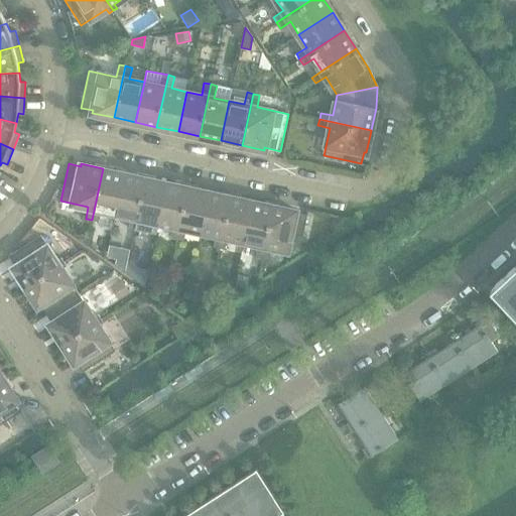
[(116,213),(124,173),(103,168),(92,220),(98,222),(101,210),(116,213)]
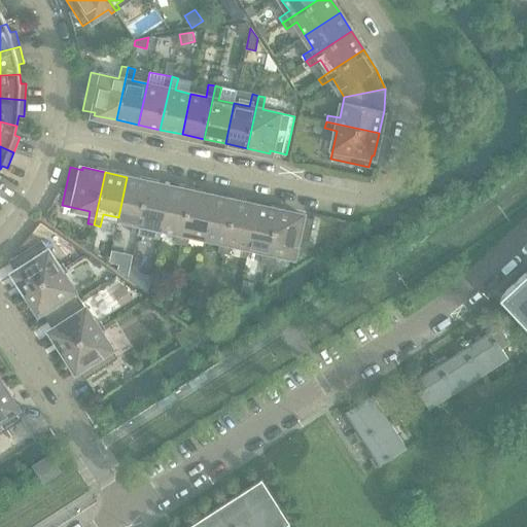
[(137,235),(148,181),(127,177),(118,217),(133,220),(131,233),(137,235)]
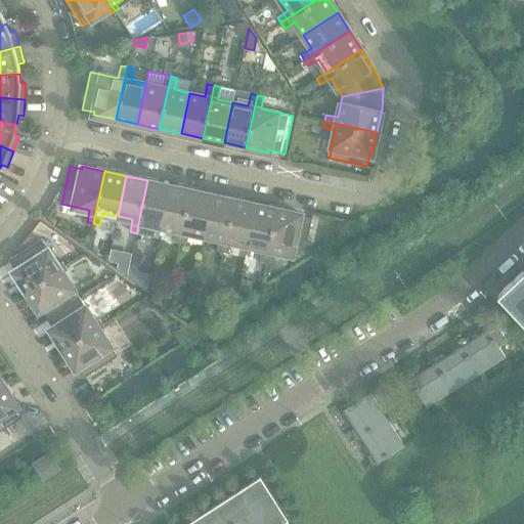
[(161,225),(169,185),(147,180),(136,233),(143,234),(145,222),(161,225)]
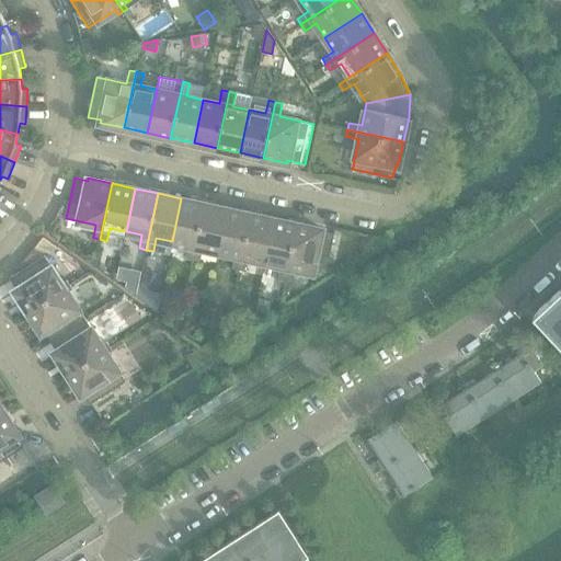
[(193,260),(205,204),(181,198),(172,241),(189,245),(185,258),(193,260)]
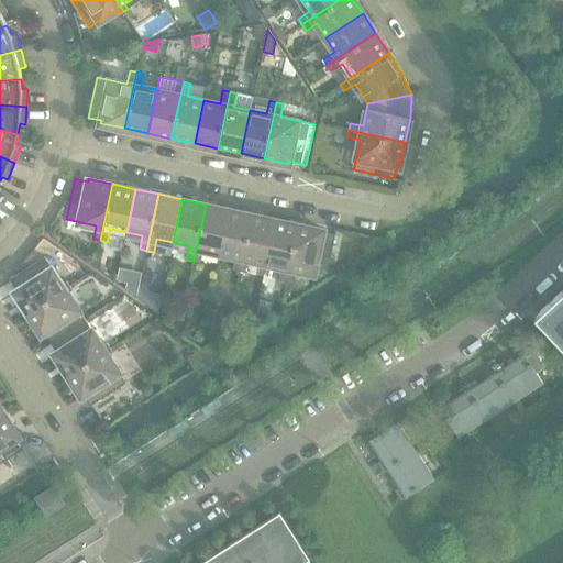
[(219,253),(229,209),(206,205),(194,261),(200,262),(202,249),(219,253)]
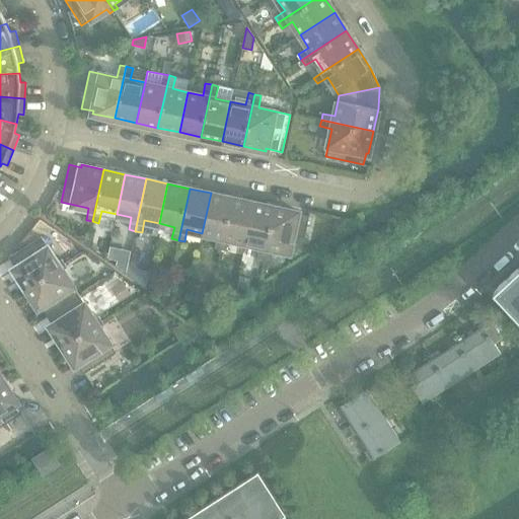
[(221,249),(232,198),(211,193),(202,233),(217,236),(214,247),(221,249)]
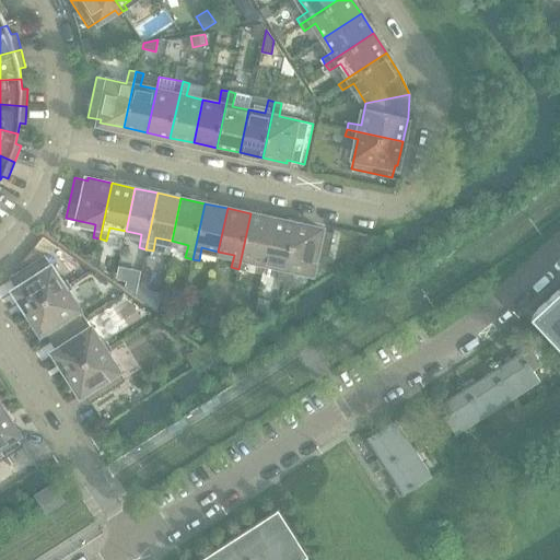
[(264,261),(273,218),(251,213),(238,269),(245,270),(248,258),(264,261)]
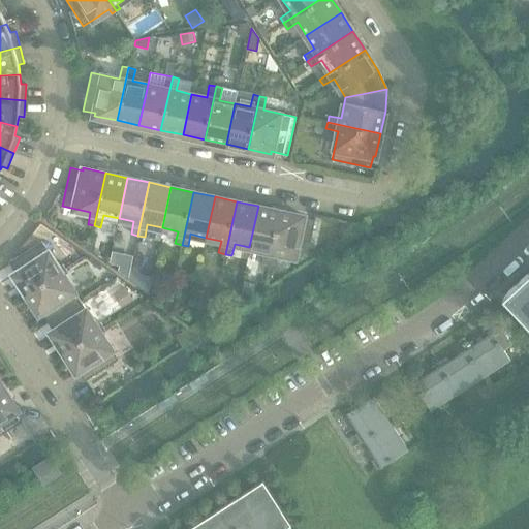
[(268,263),(279,211),(258,206),(249,247),(263,250),(262,262),(268,263)]
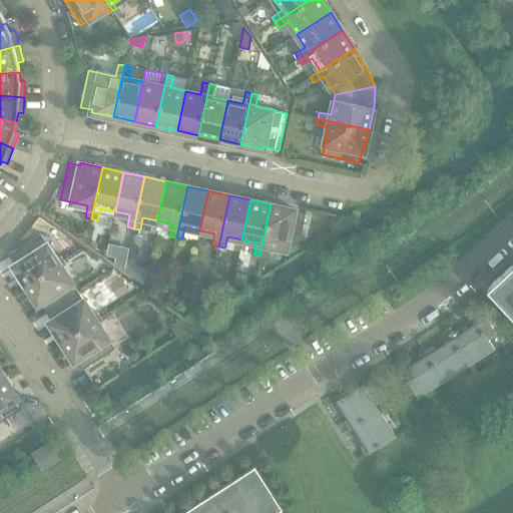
[(300,234),(305,213),(294,211),(294,209),(271,204),(260,255),(267,257),(270,245),(285,248),(289,231),(300,234)]
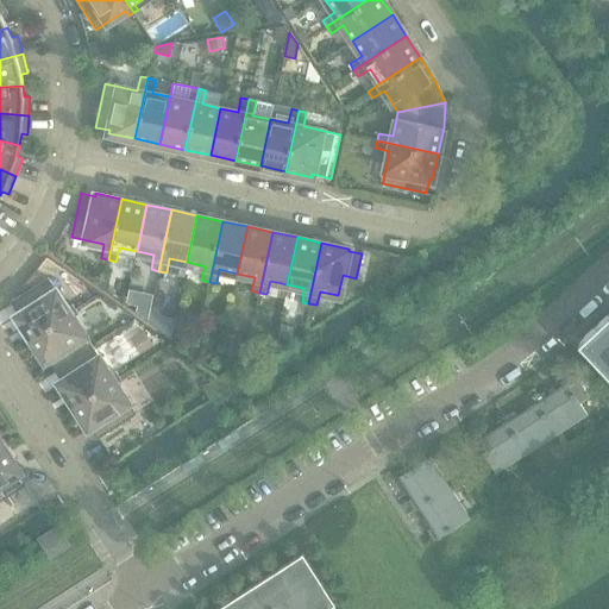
[(394,276),(420,258),(397,253),(394,276)]
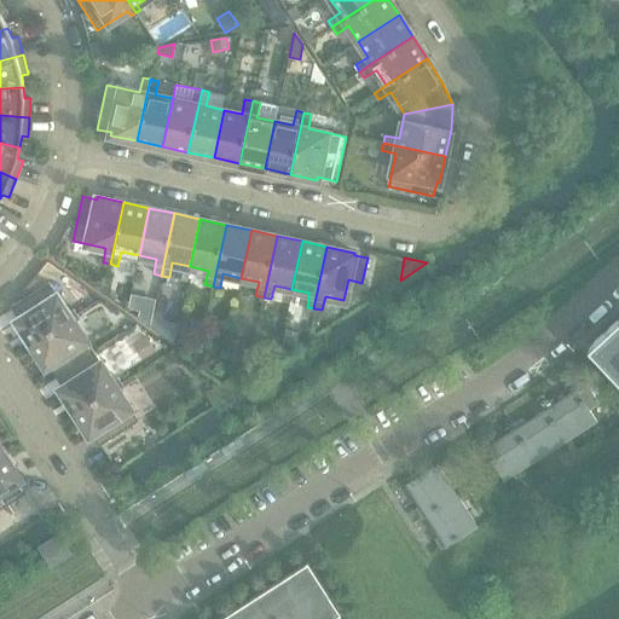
[(76,314),(73,308),(68,312),(48,282),(10,307),(18,319),(16,320),(30,343),(76,314)]
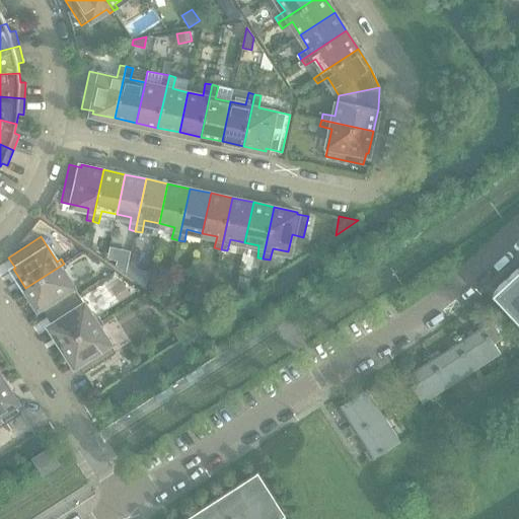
[(110,246),(107,258),(117,261),(120,249),(110,246)]
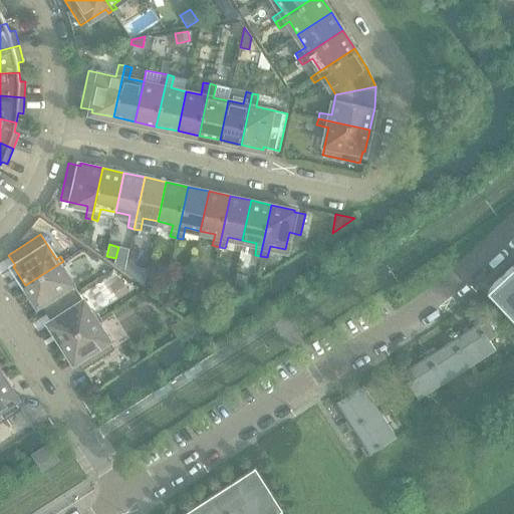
[(77,291),(62,267),(66,265),(63,261),(25,285),(37,304),(39,303),(45,312),(77,291)]
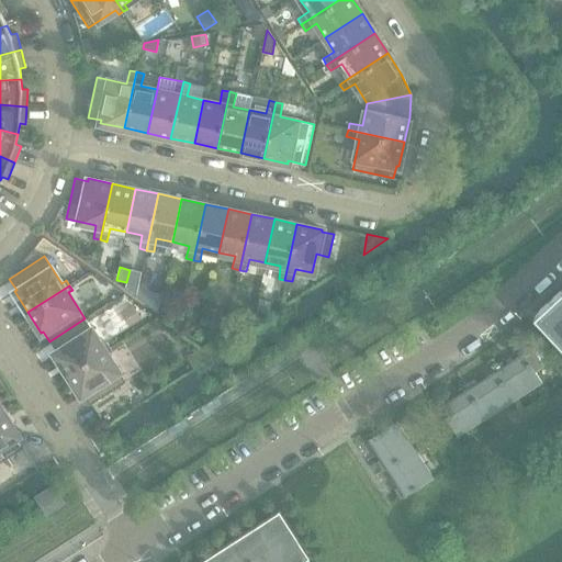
[(561,289),(535,315),(561,345),(561,289)]
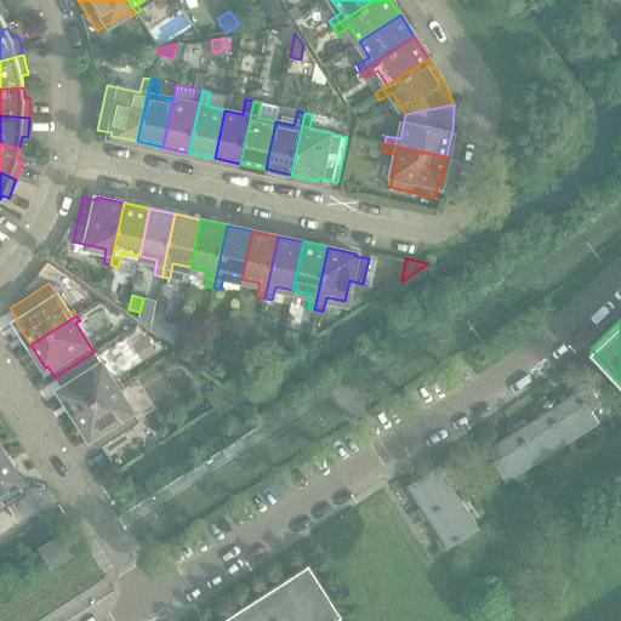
[(155,352),(146,337),(132,346),(142,360),(155,352)]
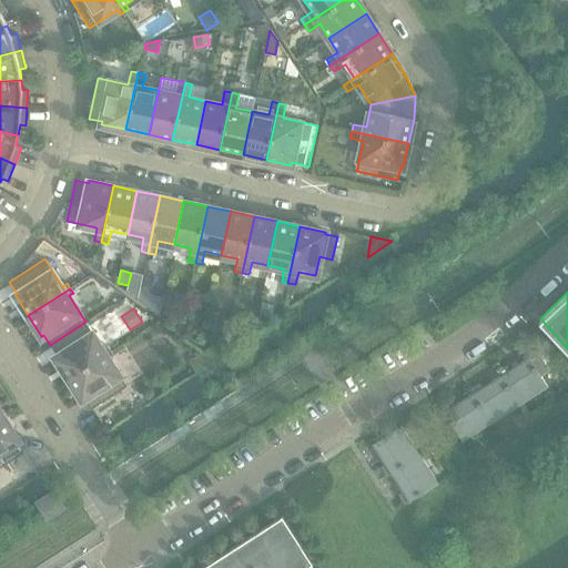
[(221,333),(225,313),(211,310),(206,330),(221,333)]
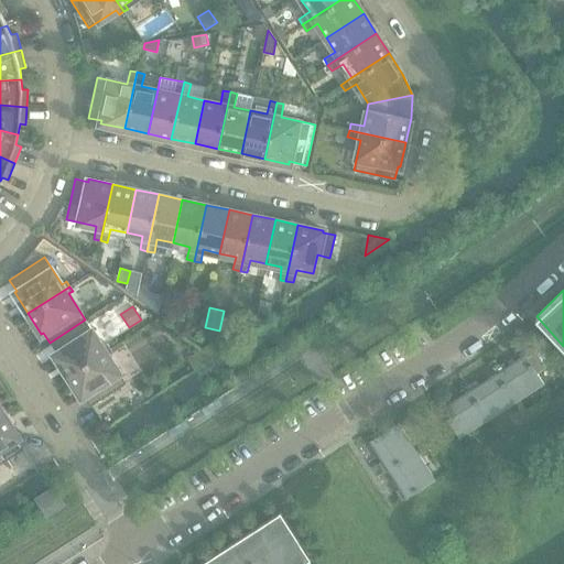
[(109,348),(107,344),(102,347),(85,320),(50,343),(56,353),(54,355),(67,375),(109,348)]
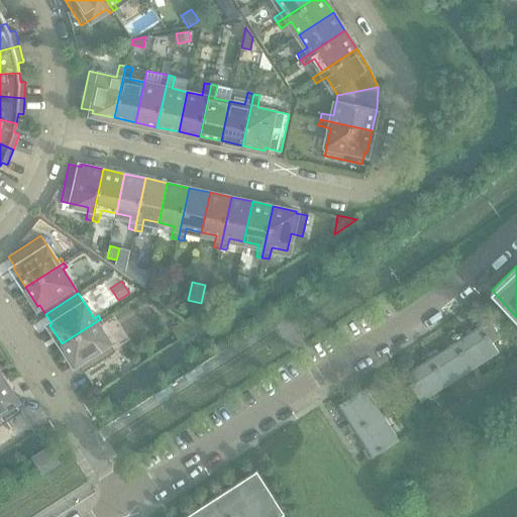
[(200,327),(200,319),(193,315),(186,319),(186,327),(193,331),(200,327)]
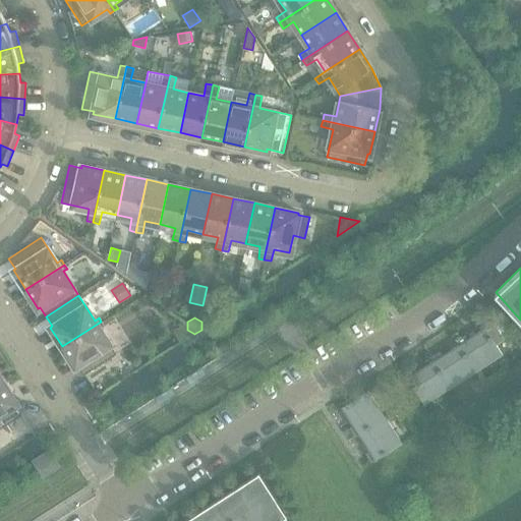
[(116,354),(100,329),(104,326),(101,322),(62,346),(75,365),(77,364),(83,374),(116,354)]
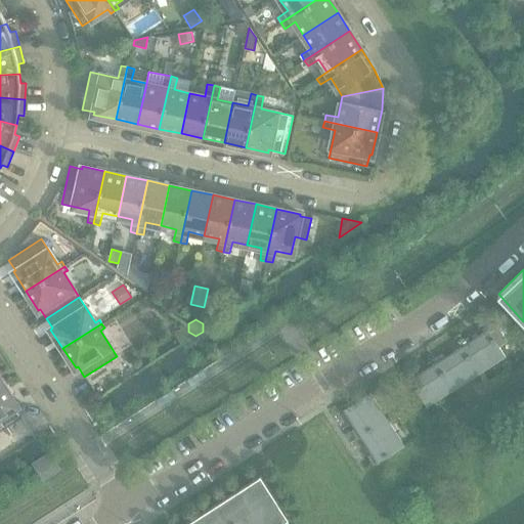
[(505,356),(498,347),(507,342),(500,333),(492,338),(487,330),(470,342),(467,338),(459,343),(462,347),(478,373),(505,356)]
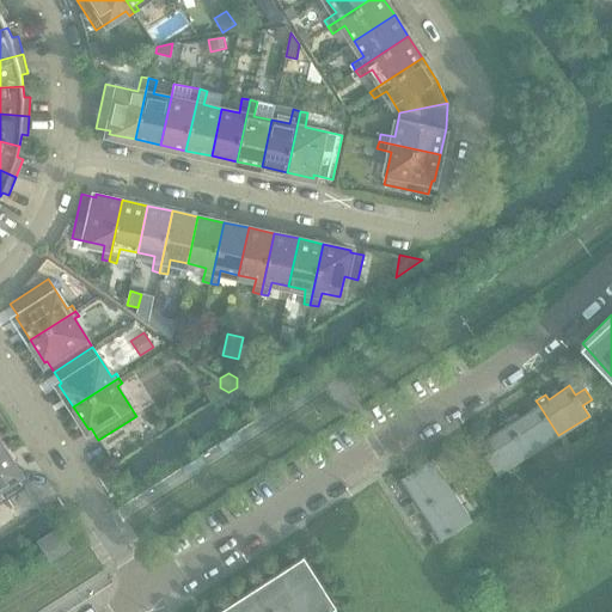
[(558,435),(539,405),(519,418),(515,414),(506,420),(509,424),(530,454),(558,435)]
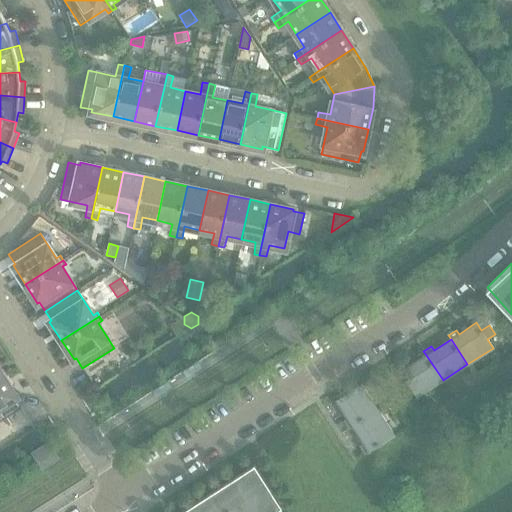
[(443,380),(426,355),(409,366),(406,362),(398,367),(401,371),(400,371),(417,397),(443,380)]
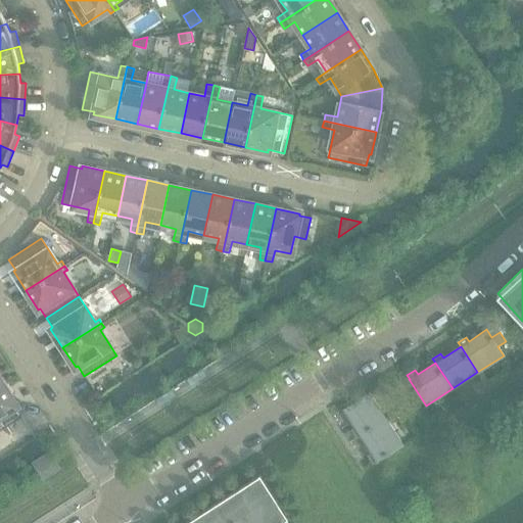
[(0,430),(21,417),(14,407),(16,405),(4,385),(0,388),(0,430)]
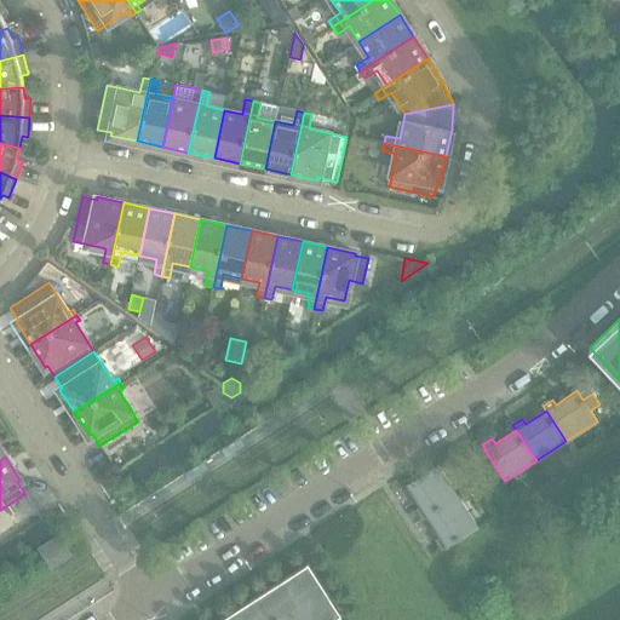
[(458,497),(437,465),(407,486),(420,506),(415,510),(422,520),(426,517),(458,497)]
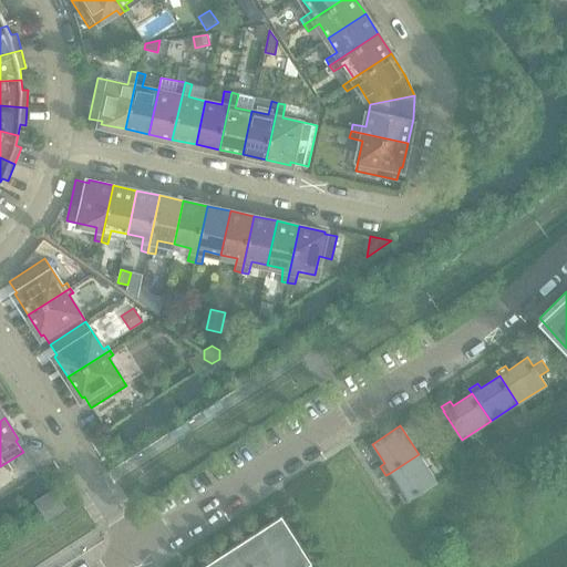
[(436,482),(419,454),(390,473),(402,491),(398,494),(403,503),(436,482)]
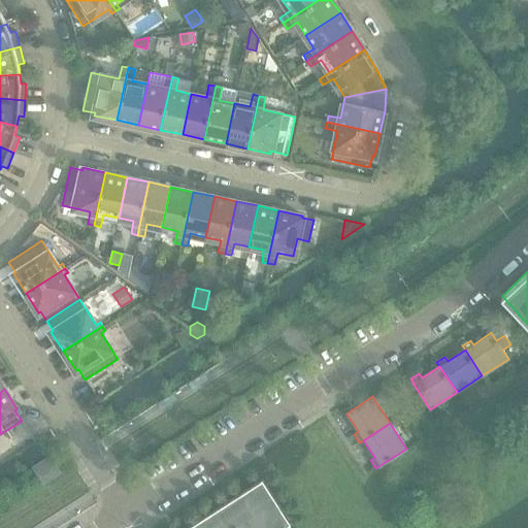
[(58,472),(50,459),(48,458),(35,467),(44,481),(58,472)]
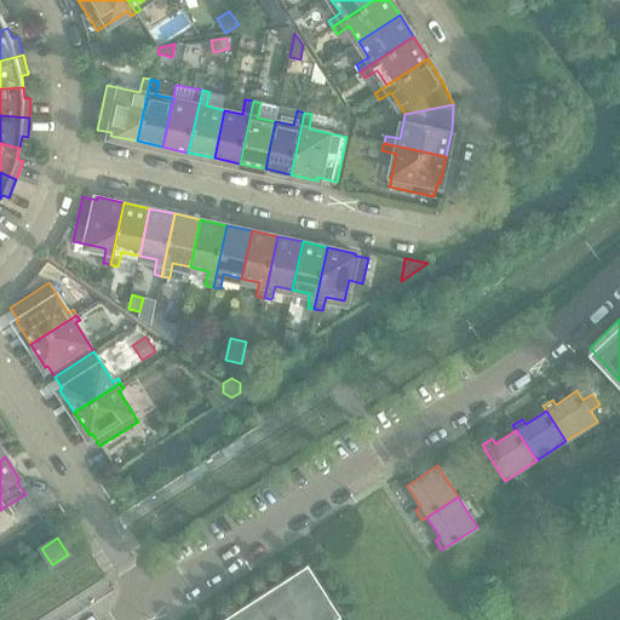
[(331,619),(339,615),(339,616),(342,615),(308,562),(306,563),(306,564),(222,619),(222,618),(220,619),(331,619)]
